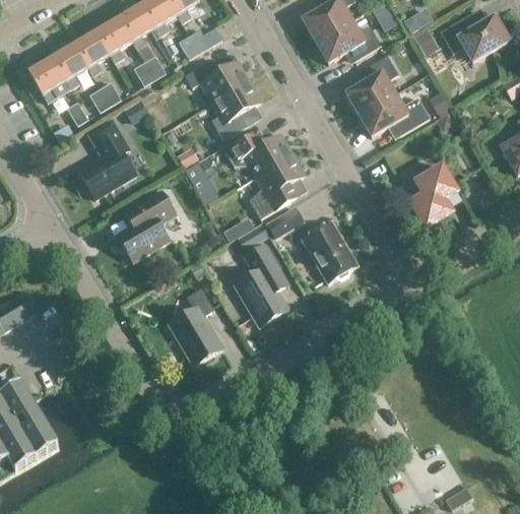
[(148,0),(140,5),(154,27),(158,36),(169,30),(164,22),(177,14),(168,0),(148,0)]
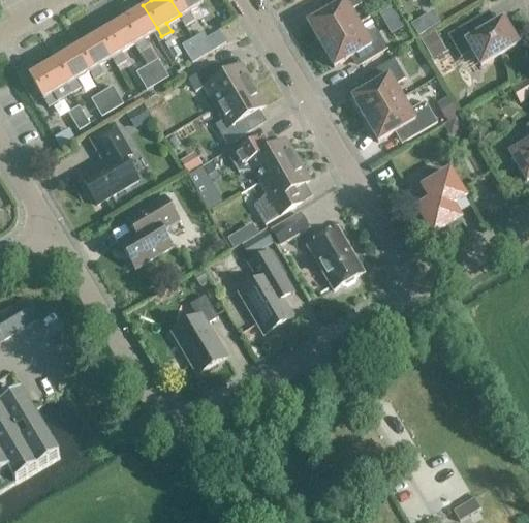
[(170,0),(180,14),(185,23),(194,18),(189,9),(203,1),(201,0),(170,0)]
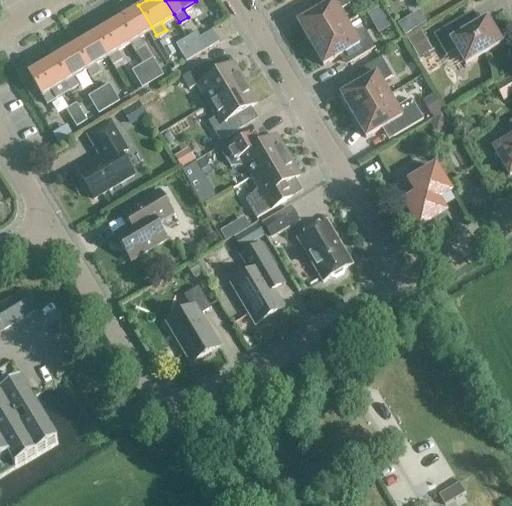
[(318,7),(297,19),(310,41),(346,19),(338,7),(349,1),(348,0),(314,0),(318,7)]
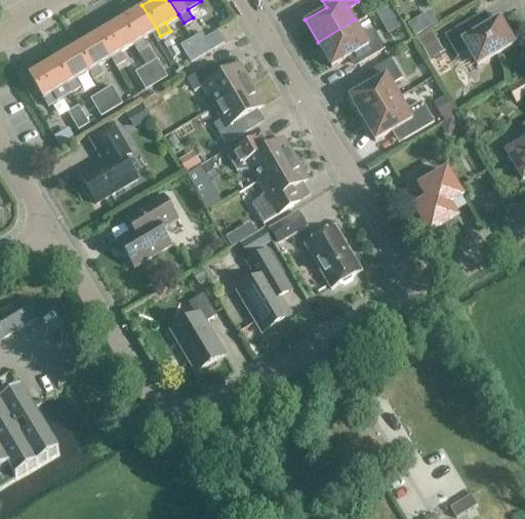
[(119,18),(133,41),(138,49),(148,44),(143,36),(156,28),(142,5),(119,18)]
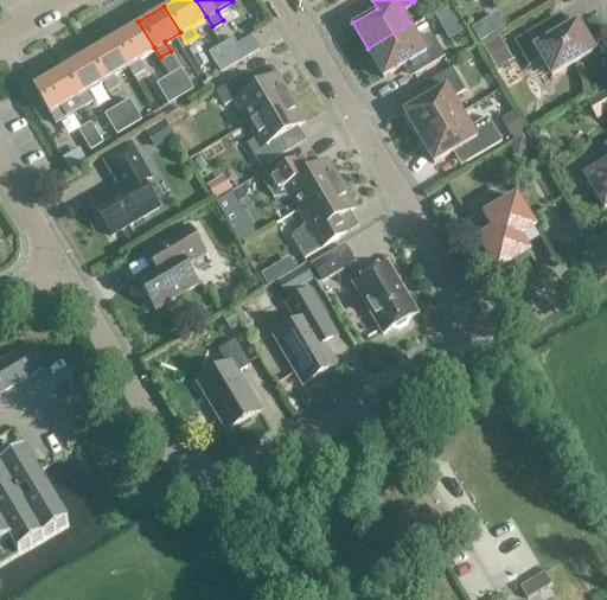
[(560,8),(544,18),(513,37),(528,62),(541,55),(551,72),(594,46),(576,18),(568,24),(560,8)]
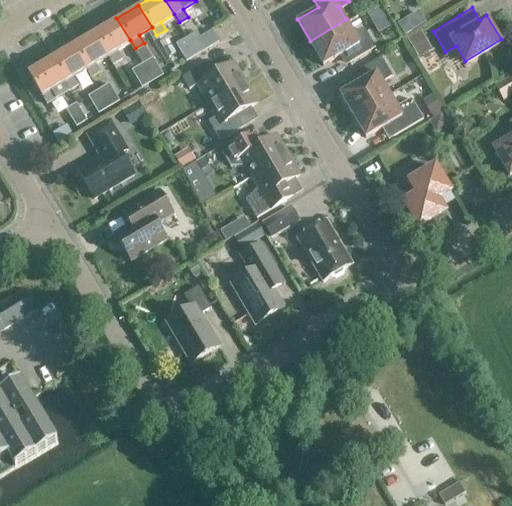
[(417,9),(395,23),(402,35),(425,22),(417,9)]
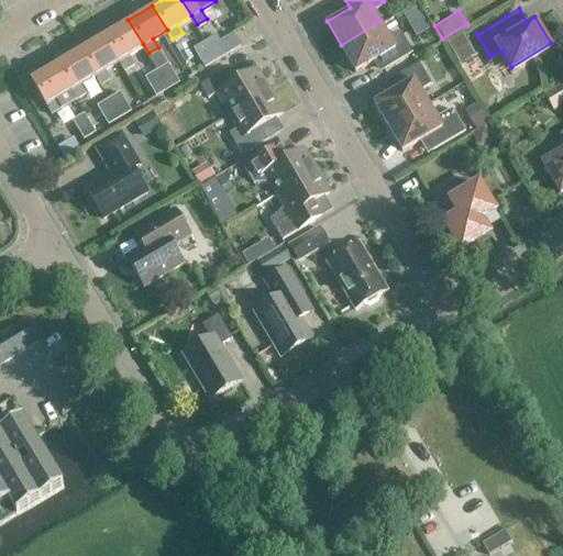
[(103,34),(119,58),(124,68),(134,62),(129,53),(143,44),(128,20),(103,34)]
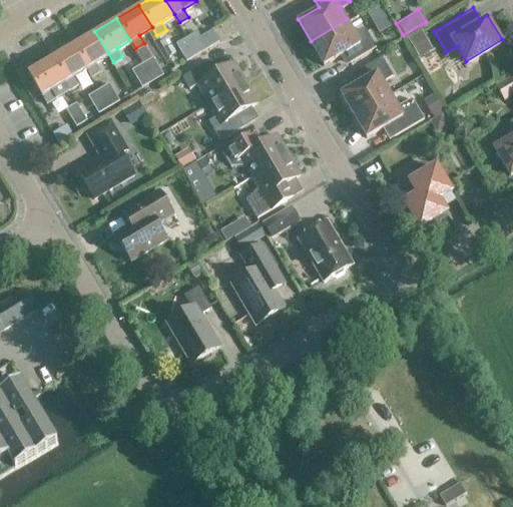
[(347,19),(311,41),(324,62),(344,50),(350,60),(376,44),(365,26),(361,25),(353,30),(347,19)]
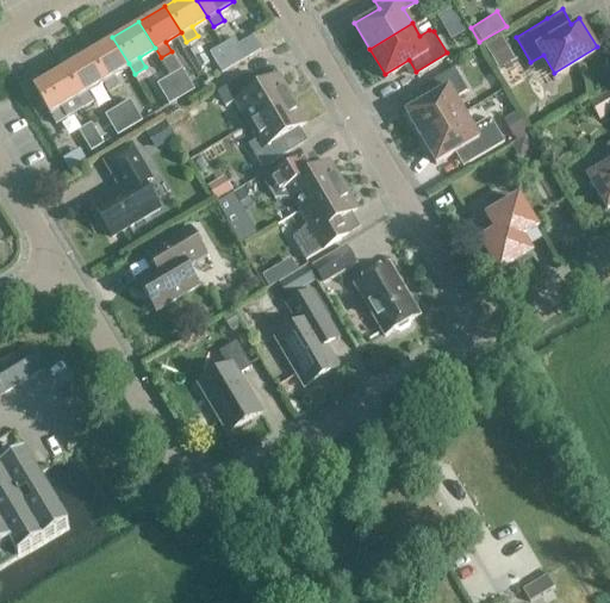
[(234,33),(222,42),(234,62),(260,47),(251,32),(238,41),(234,33)]
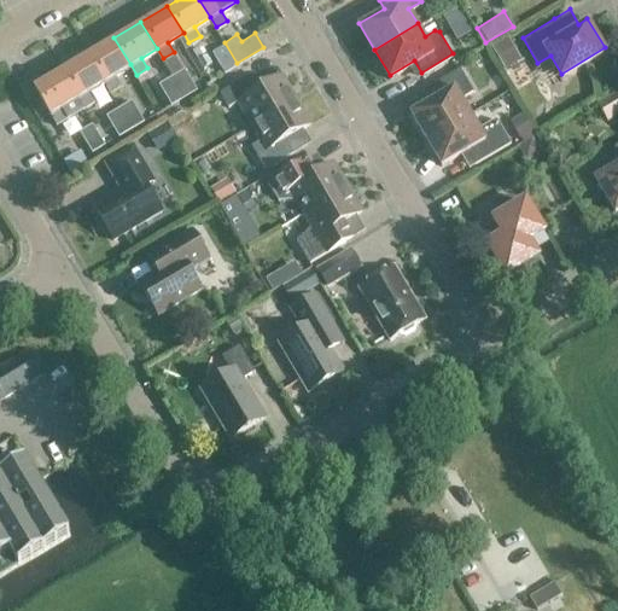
[(522,56),(507,33),(490,42),(505,65),(522,56)]
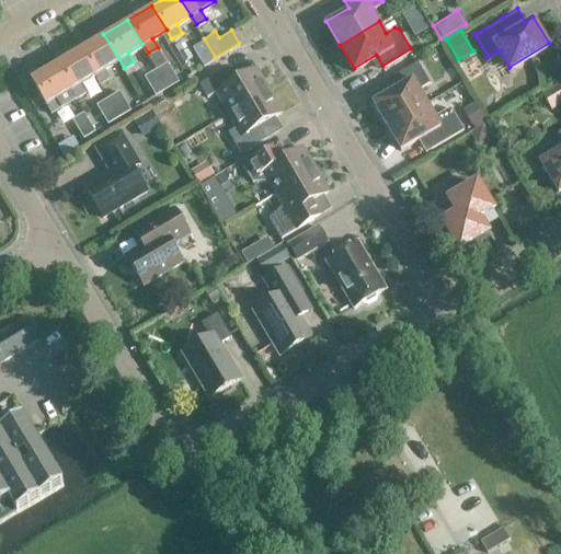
[(79,48),(94,73),(99,82),(110,76),(104,67),(118,58),(103,34),(79,48)]
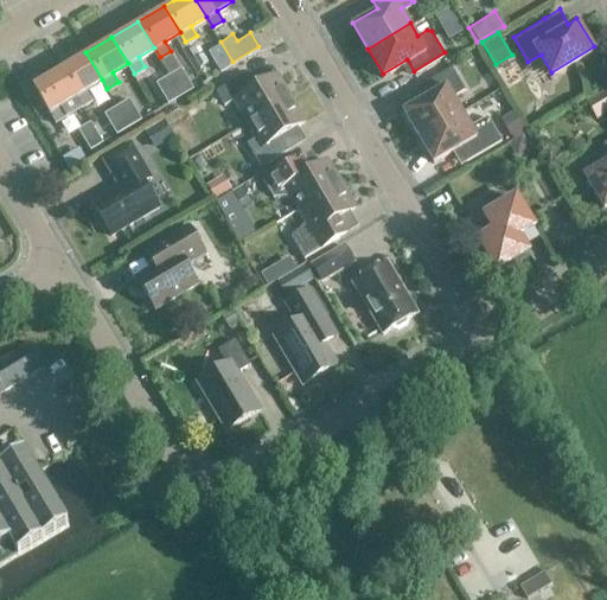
[(232,62),(221,42),(208,50),(221,70),(232,62)]
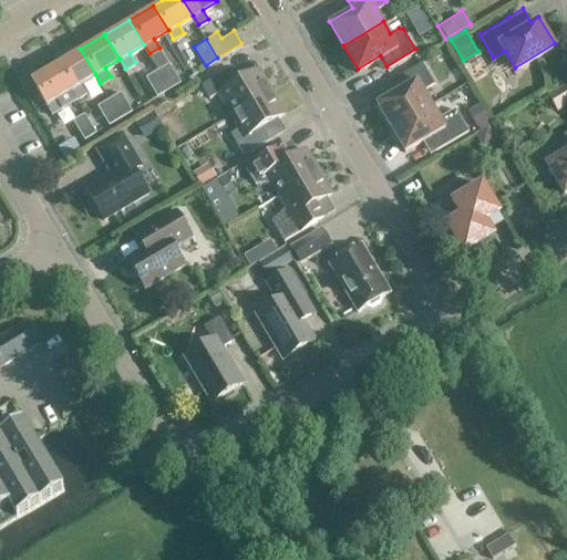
[(29,69),(39,64),(29,47),(20,51),(29,69)]
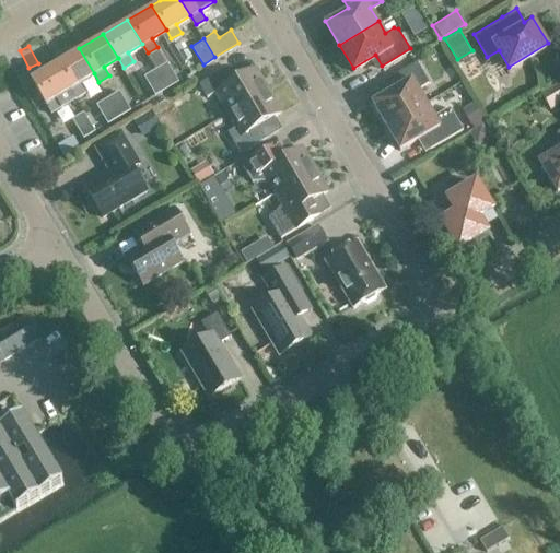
[(55,62),(70,87),(74,95),(85,90),(80,81),(94,73),(79,48),(55,62)]
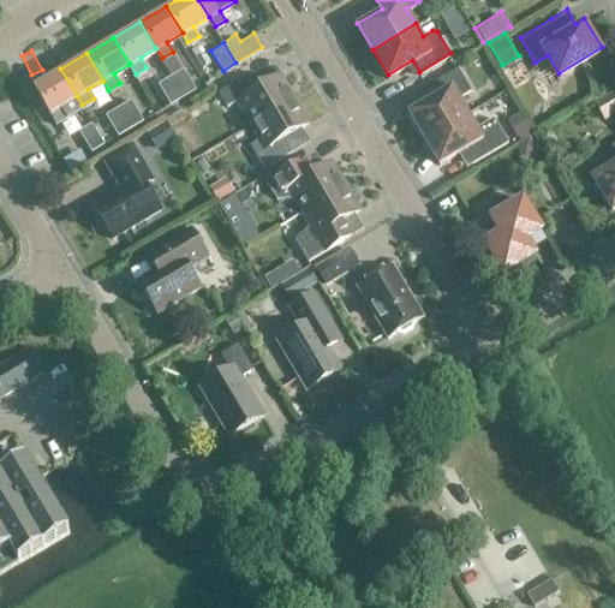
[(184,65),(171,73),(184,95),(197,87),(184,65)]
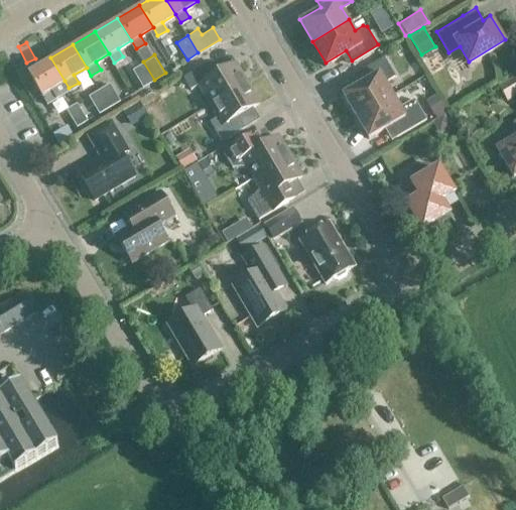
[(383,54),(357,70),(363,80),(343,92),(356,114),(392,92),(384,80),(394,74),(383,54)]
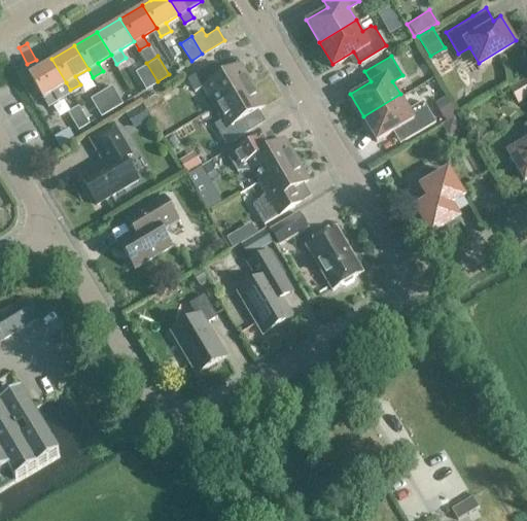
[(53,90),(66,82),(51,59),(29,72),(47,104),(58,98),(53,90)]
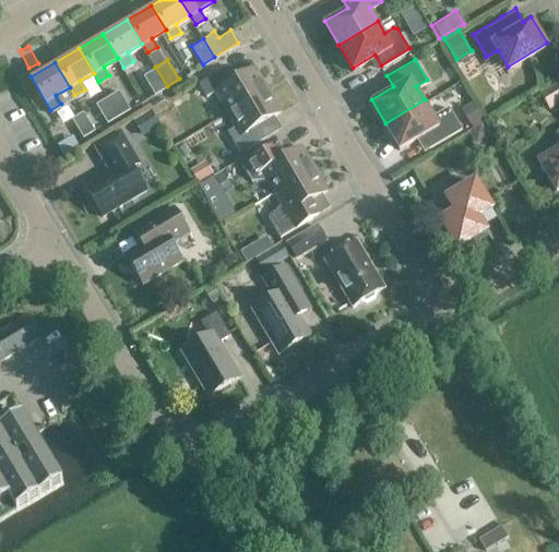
[(266,87),(253,66),(234,78),(229,76),(223,66),(198,81),(206,94),(215,88),(228,110),(266,87)]
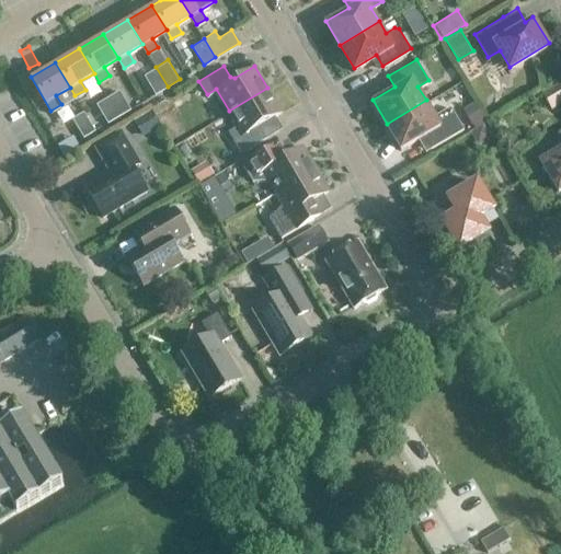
[(168,87),(156,67),(144,74),(157,94),(168,87)]
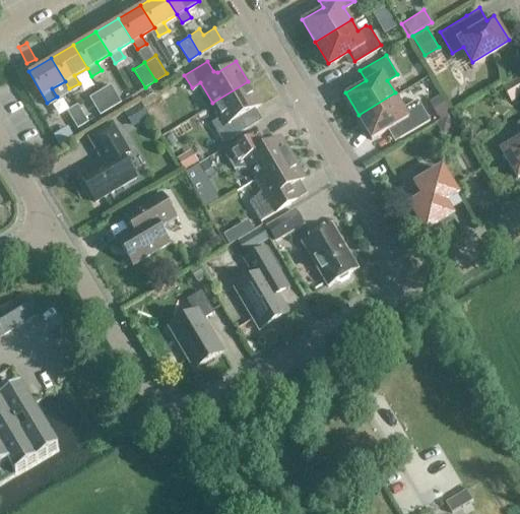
[(519,72),(502,83),(511,99),(519,92),(519,72)]
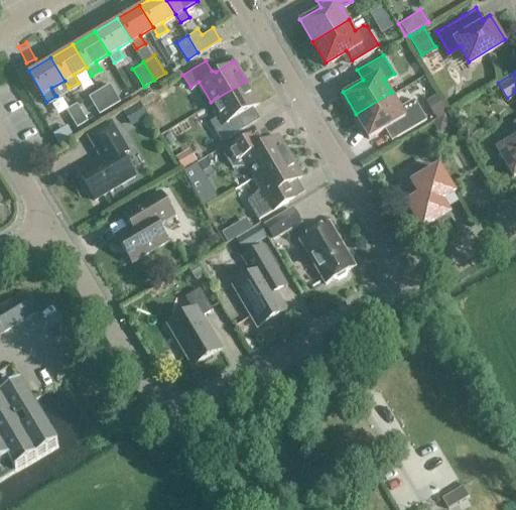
[(246,81),(211,102),(218,114),(209,119),(221,139),(244,125),(259,116),(252,104),(258,101),(246,81)]
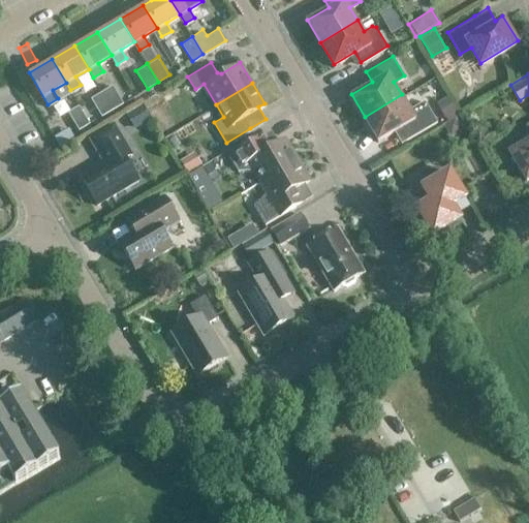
[(101,91),(113,110),(124,102),(113,84),(101,91)]
